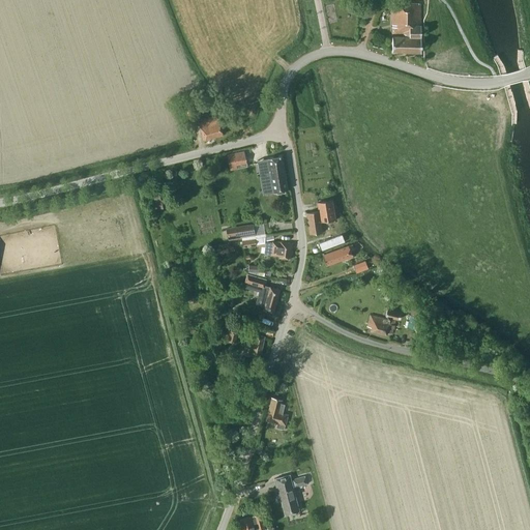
[(420,3),(392,2),(392,34),(404,34),(404,37),(392,37),(392,53),(421,53),(421,26),(420,26),(420,3)]
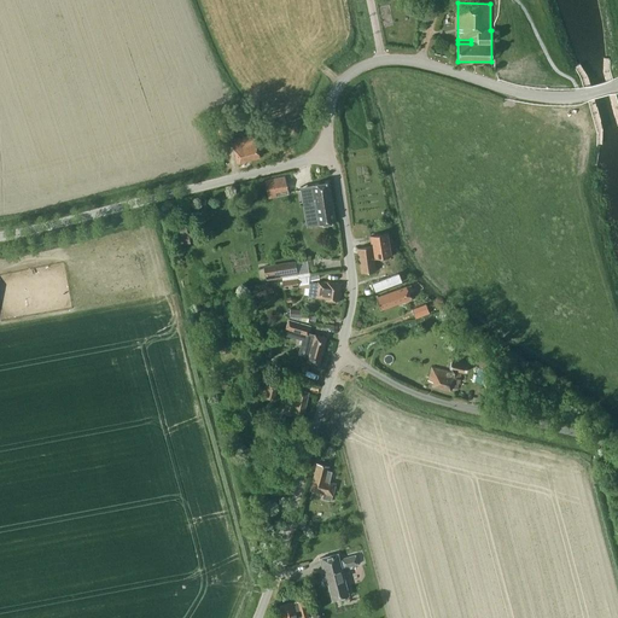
[(235,132),(229,115),(213,121),(219,138),(229,134),(229,133),(235,132)]
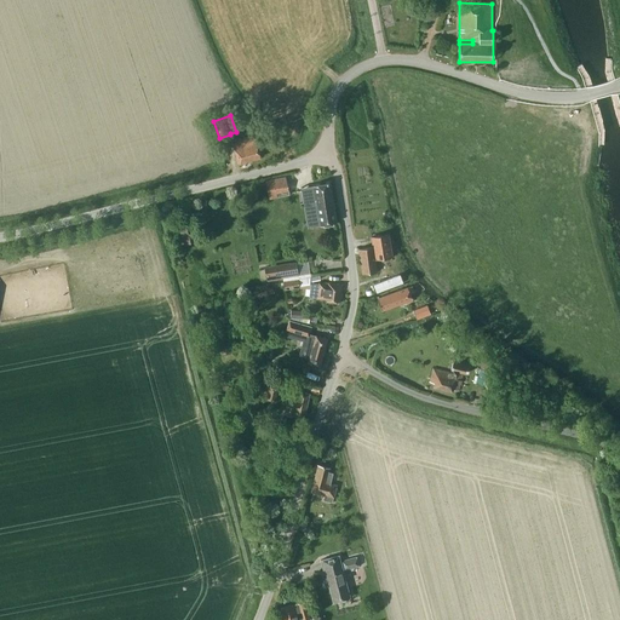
[(260,158),(254,137),(233,143),(239,165),(260,158)]
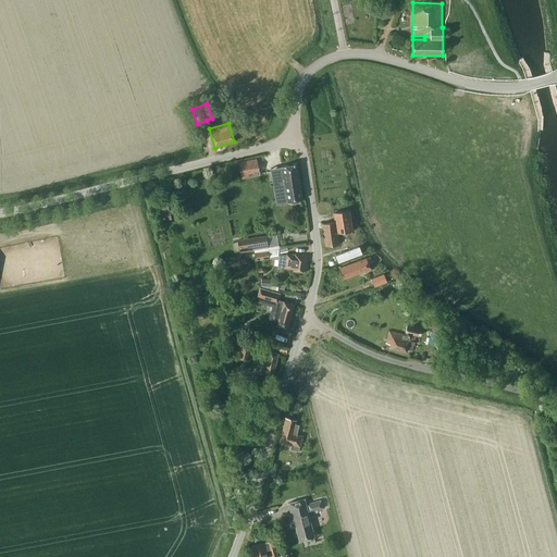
[(257,159),(238,162),(242,177),(249,176),(247,169),(258,166),(257,159)]
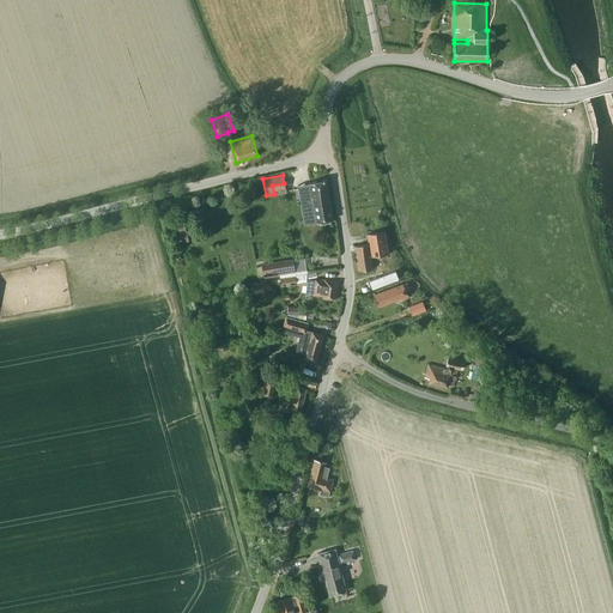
[(333,220),(326,180),(301,184),(307,225),(333,220)]
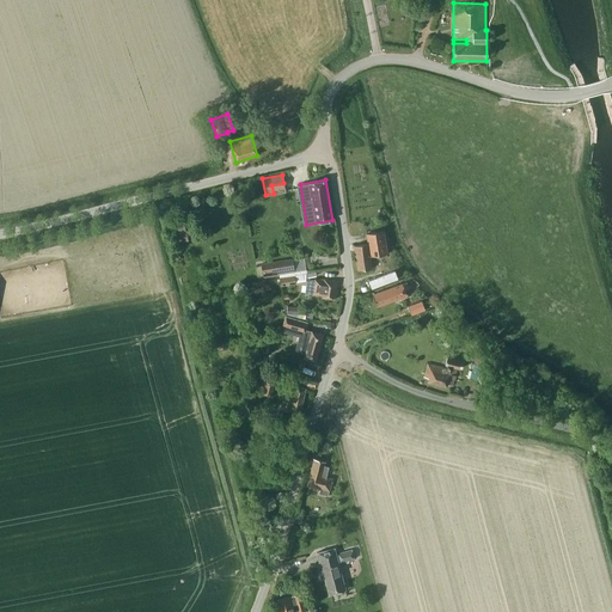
[(190,221),(181,221),(182,242),(190,240),(190,221)]
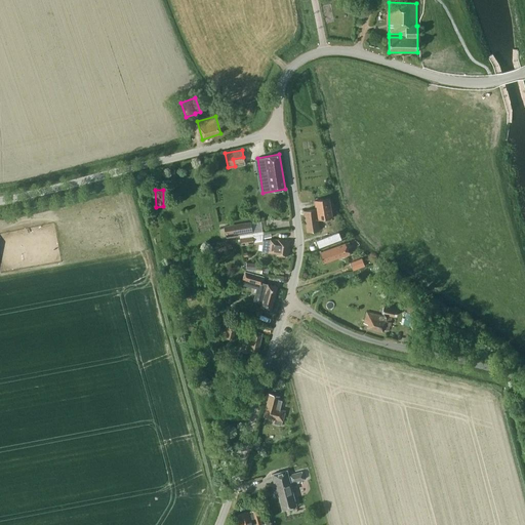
[(332,224),(328,199),(314,201),(316,209),(304,210),(307,232),(319,230),(319,226),(332,224)]
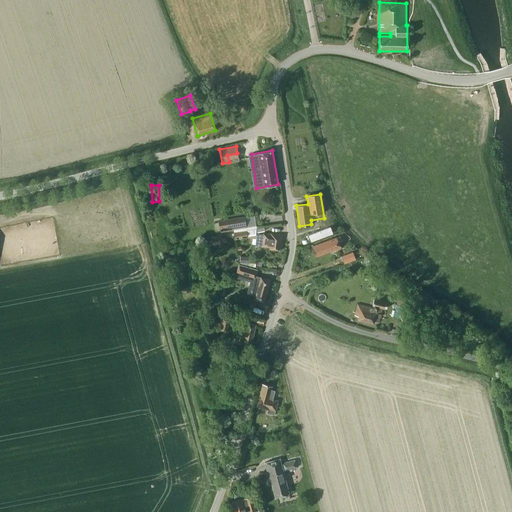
[(219,221),(221,231),(246,227),(245,220),(244,220),(240,221),(240,217),(239,217),(219,221)]
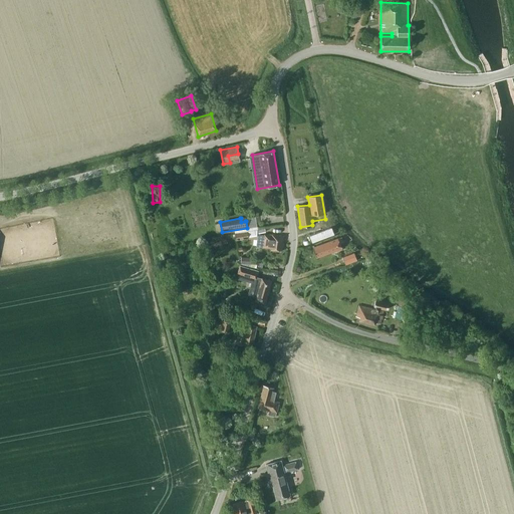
[(331,227),(309,236),(312,243),(334,234),(331,227)]
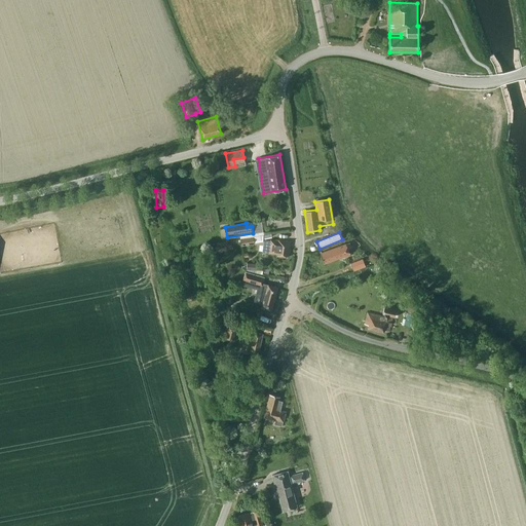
[(263,242),(264,235),(240,238),(241,246),(263,242)]
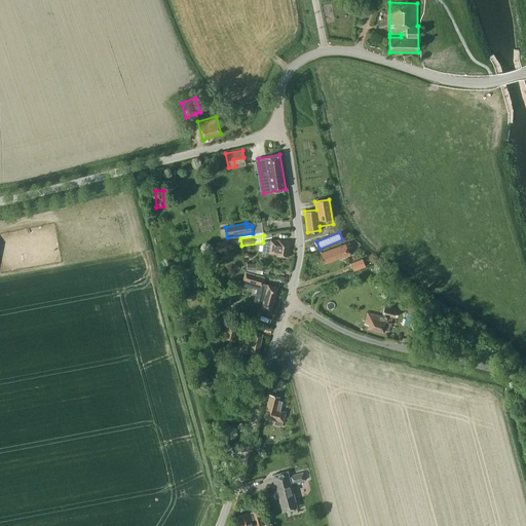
[(264,239),(262,252),(277,254),(277,256),(288,257),(290,241),(278,239),(278,241),(264,239)]
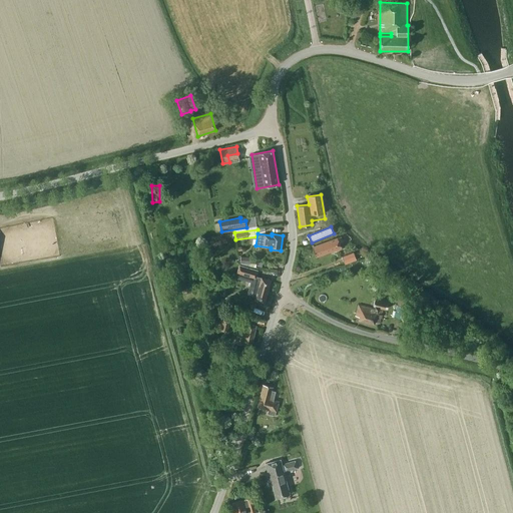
[(342,241),(340,236),(312,247),(316,258),(342,247),(340,242),(342,241)]
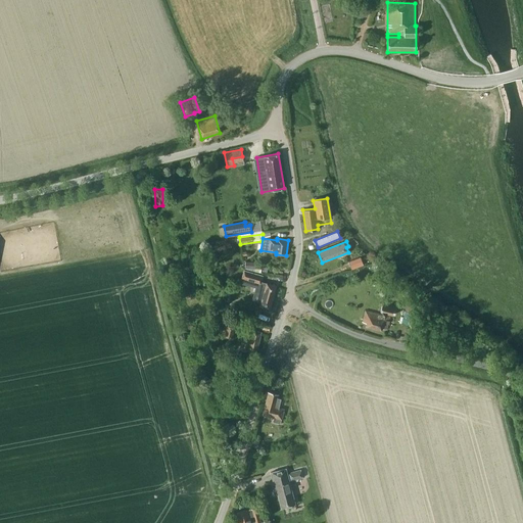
[(363,266),(360,257),(348,262),(351,270),(363,266)]
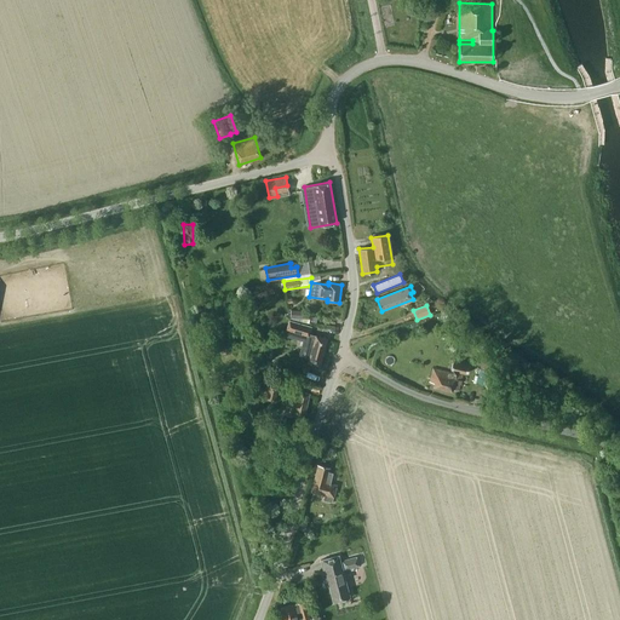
[(304,311),(292,310),(291,320),(303,321),(303,322),(315,323),(316,317),(303,316),(304,311)]
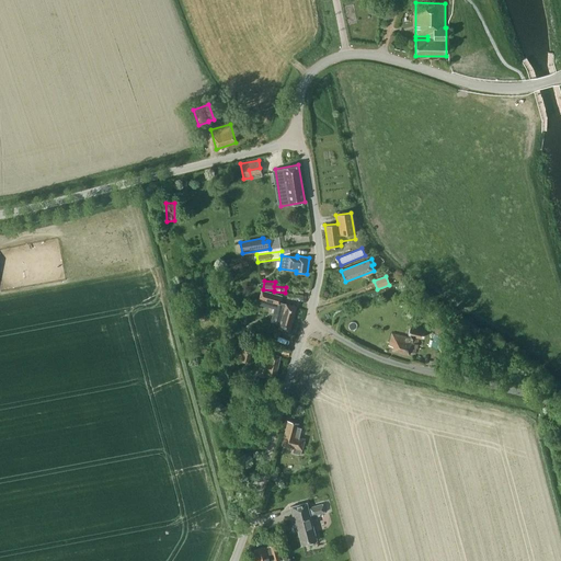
[(282,295),(261,289),(259,299),(276,304),(272,321),(281,323),(278,328),(289,331),(296,307),(286,304),(285,305),(279,302),(282,295)]
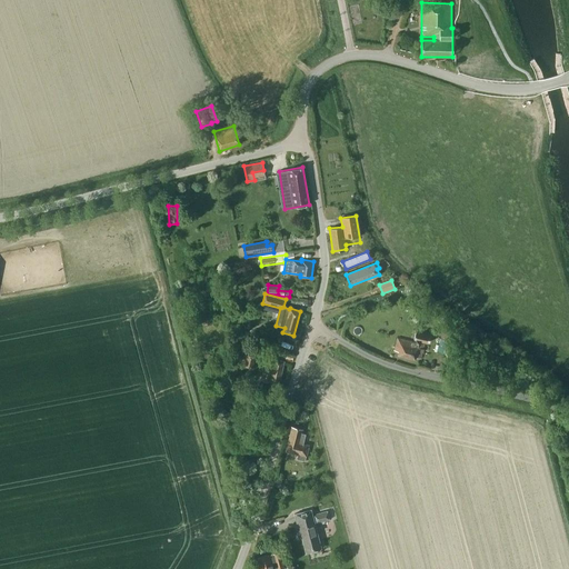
[(427,312),(418,307),(415,312),(423,318),(427,312)]
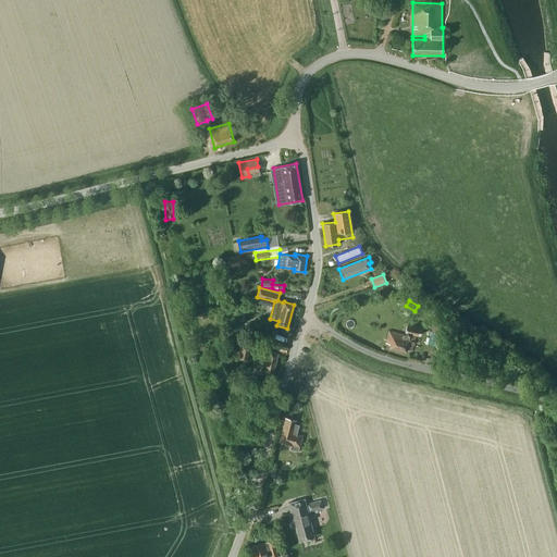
[(421,329),(407,325),(405,333),(419,336),(421,329)]
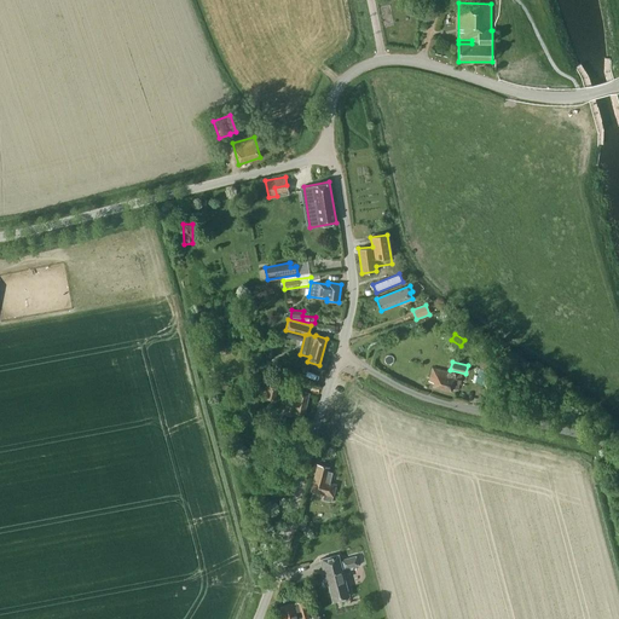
[(458,389),(462,375),(433,368),(429,381),(434,382),(433,387),(452,391),(452,388),(458,389)]
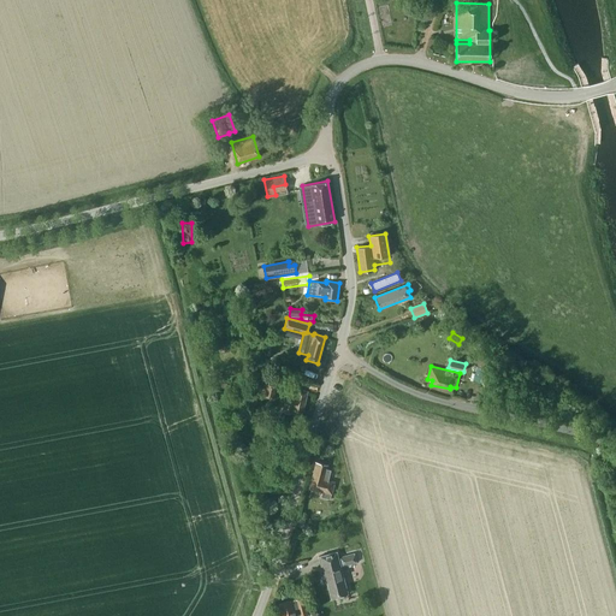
[(487,369),(478,366),(473,380),(483,383),(487,369)]
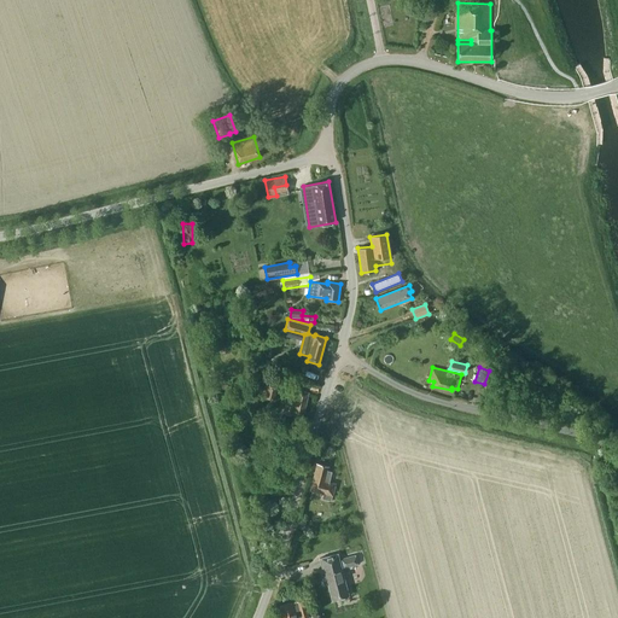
[(275,398),(280,377),(270,374),(264,396),(275,398)]
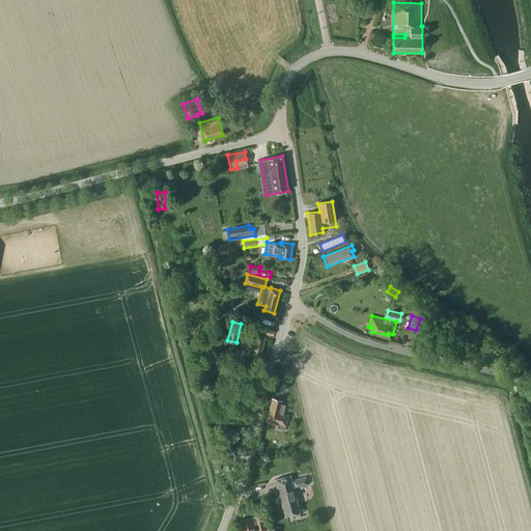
[(282,400),(272,398),(267,421),(279,424),(278,428),(284,430),(288,415),(283,414),(285,404),(282,404),(282,400)]
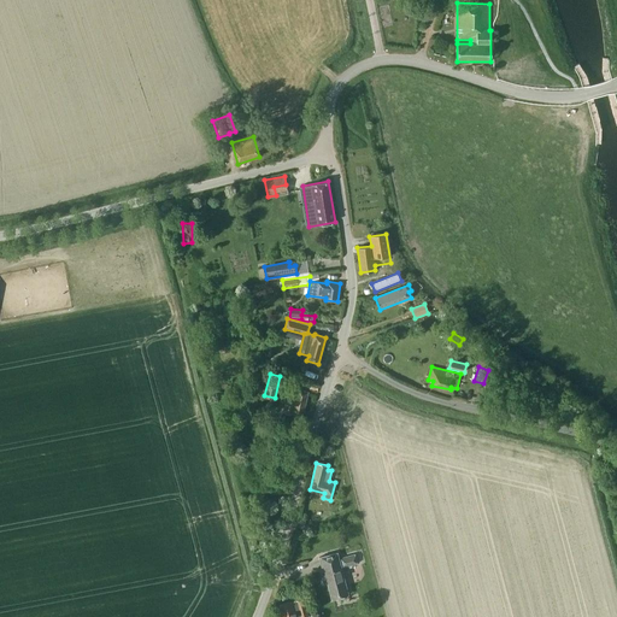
[(339,559),(338,553),(319,558),(321,558),(324,571),(321,573),(324,585),(328,583),(331,599),(348,595),(341,568),(357,564),(354,554),(339,559)]
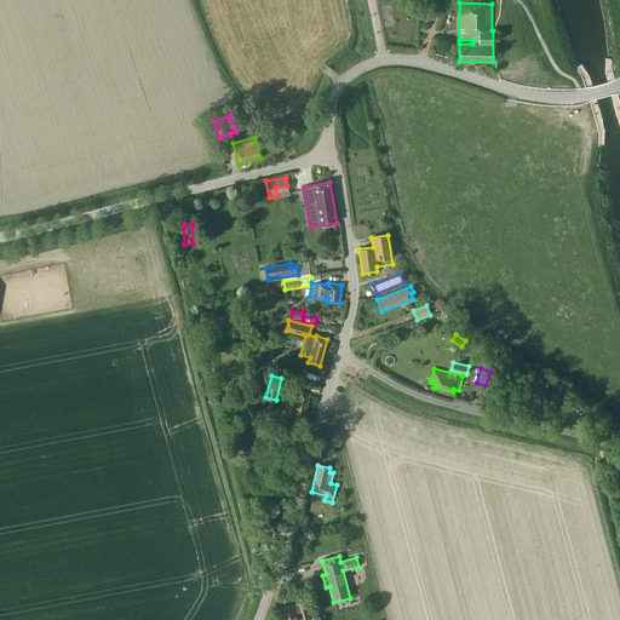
[(310,619),(305,602),(280,608),(282,619),(310,619)]
